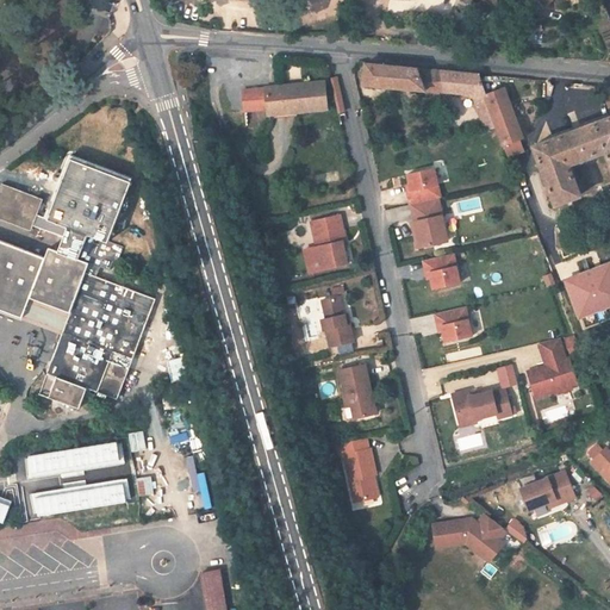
[(366,63),(363,85),(424,91),(427,94),(444,92),(462,94),(475,98),(487,130),(499,129),(491,107),(486,94),(479,74),(366,63)]
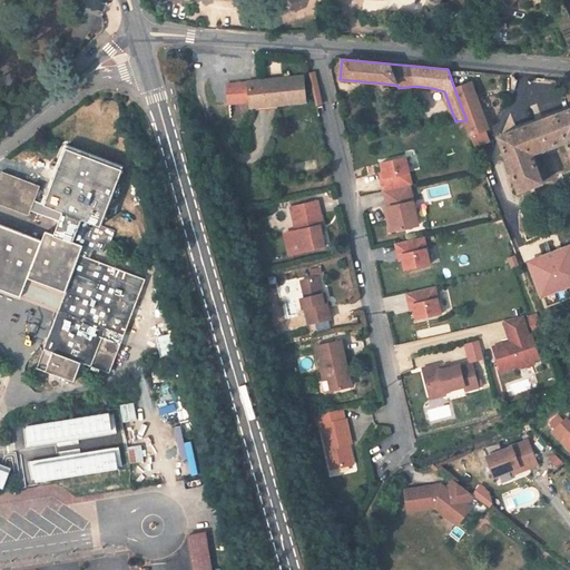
[(275,79),(249,81),(251,102),(265,100),(266,105),(276,104),(305,100),(303,77),(285,79),(285,82),(275,84),(275,79)]
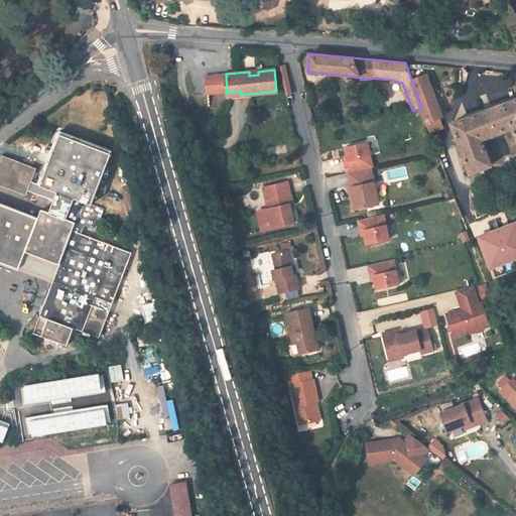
[(207,95),(227,93),(226,74),(205,77),(207,95)]
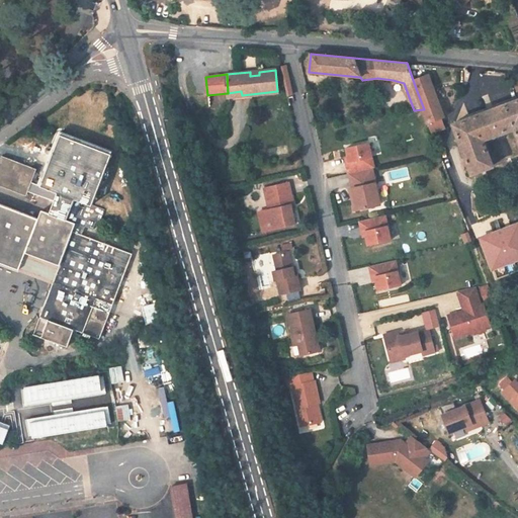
[(429,74),(413,80),(417,91),(424,109),(428,122),(432,133),(446,127),(442,118),(445,117),(429,74)]
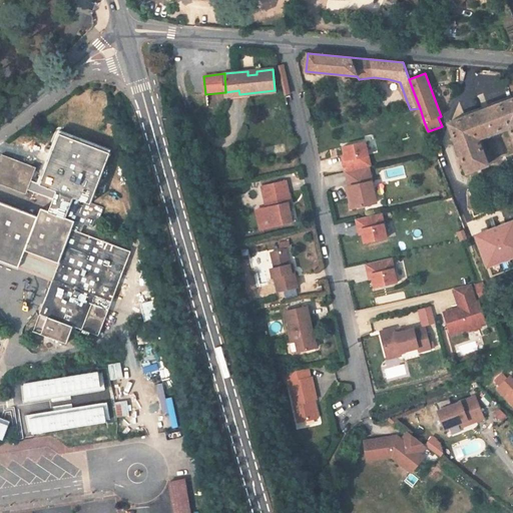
[(238,90),(225,92),(226,100),(248,97),(248,93),(239,94),(238,90)]
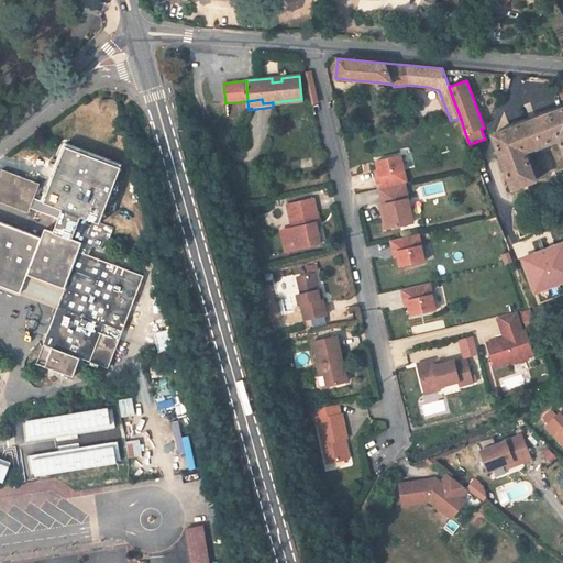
[(562,108),(493,134),(514,189),(537,180),(526,152),(525,146),(558,134),(559,140),(562,150),(562,108)]
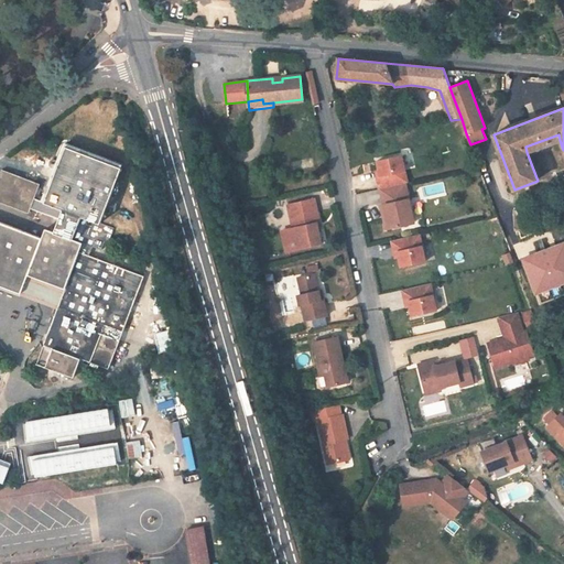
[(525,147),(527,152),(560,140),(559,134),(525,147)]
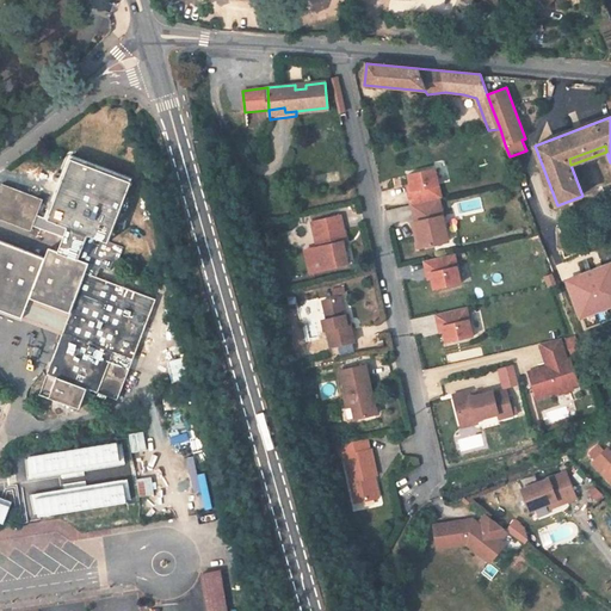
[(0,240),(0,309),(23,318),(30,298),(71,313),(62,335),(45,381),(45,383),(47,388),(48,389),(49,392),(48,397),(80,408),(87,388),(118,400),(156,300),(96,277),(99,267),(110,271),(116,257),(119,258),(124,247),(109,242),(131,181),(72,159),(49,220),(38,215),(43,199),(0,183),(0,218),(31,230),(34,226),(65,238),(60,252),(49,248),(45,258),(0,240)]
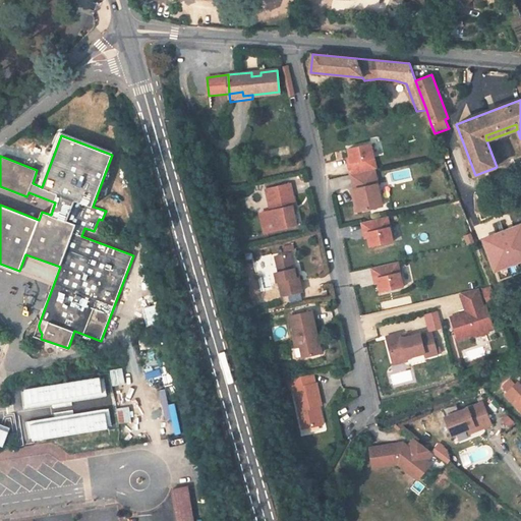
[(349,164),(351,174),(352,174),(374,169),(377,169),(371,143),(349,149),(352,163),(349,164)]
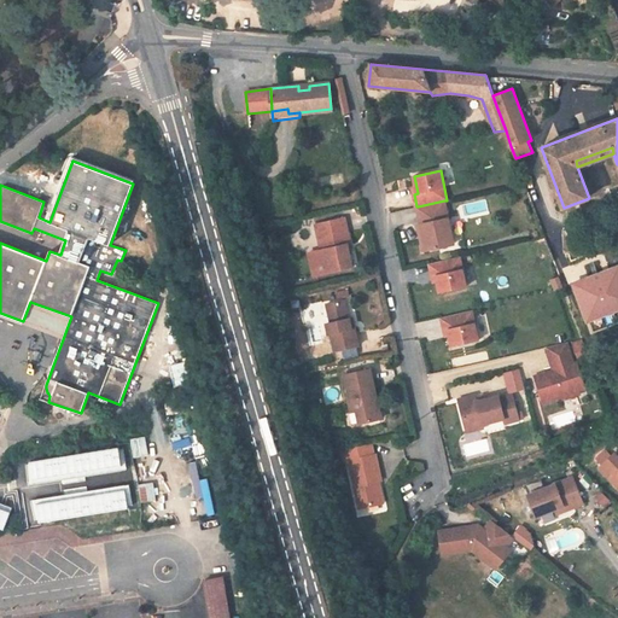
[(595,199),(606,194),(600,184),(589,188),(595,199)]
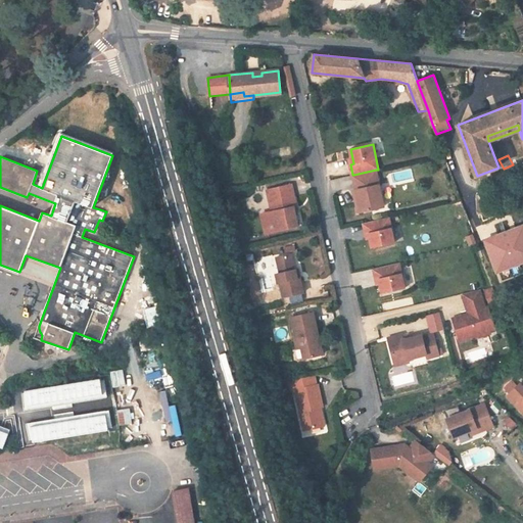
[(376,170),(353,175),(357,190),(359,199),(355,200),(359,212),(372,209),(384,206),(382,195),(379,185),(376,170)]
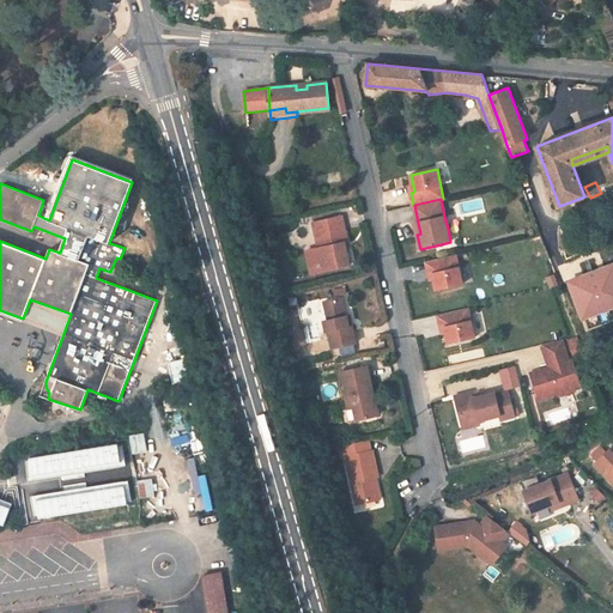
[(350,266),(345,243),(347,242),(341,217),(313,223),(319,248),(321,258),(308,260),(311,274),(328,271),(350,266)]
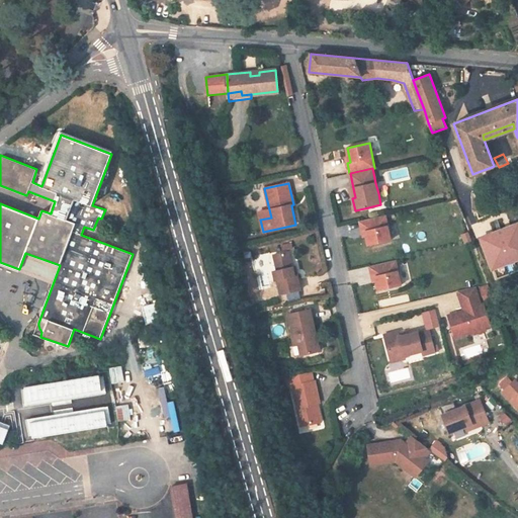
[(259,211),(260,220),(271,218),(269,209),(259,211)]
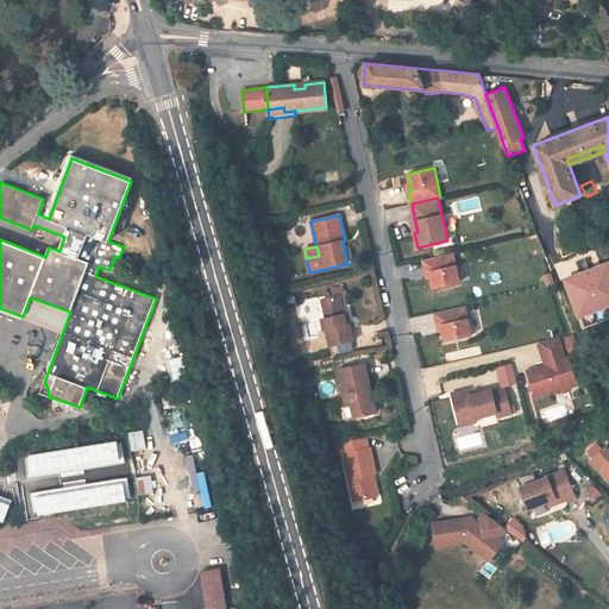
[(429,272),(433,289),(459,282),(453,253),(424,261),(426,272),(429,272)]
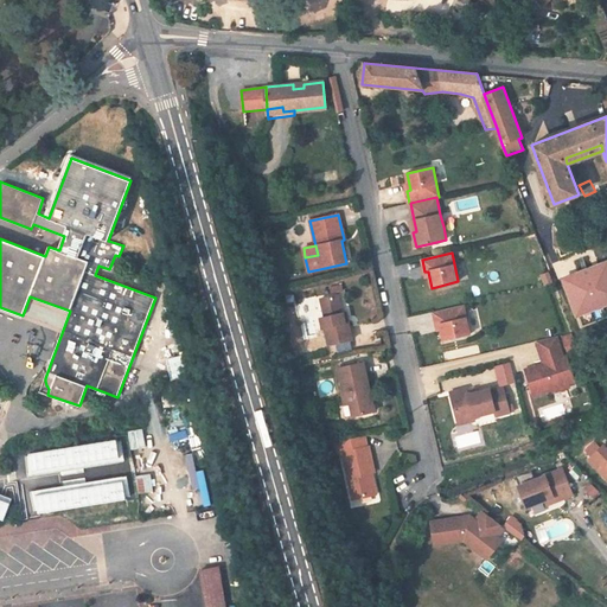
[(352,339),(349,323),(343,324),(340,314),(337,295),(319,299),(324,318),(319,318),(321,328),(324,328),(327,345),(352,339)]
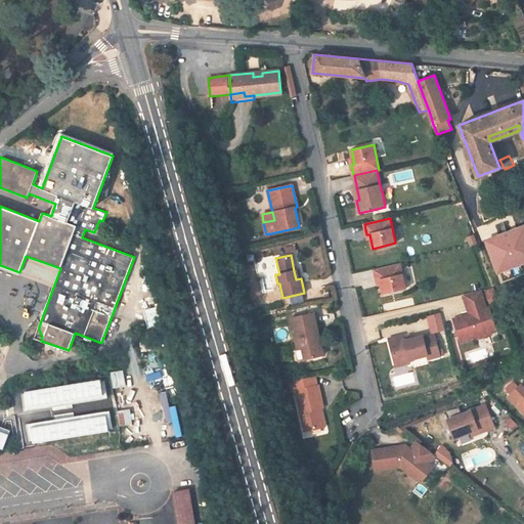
[(19,272),(18,274),(53,288),(60,268),(26,256),(19,272)]
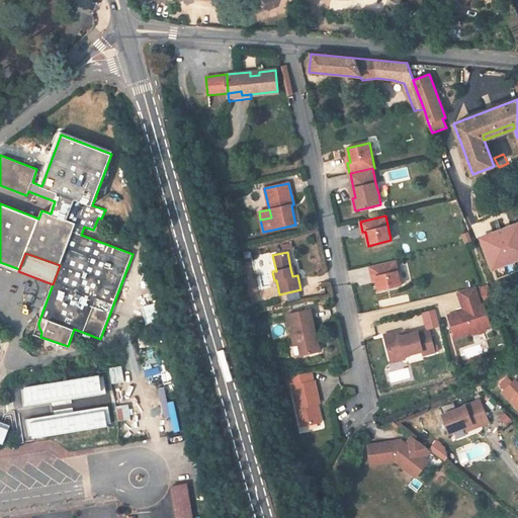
[(376,276),(379,290),(402,285),(396,261),(370,266),(373,277),(376,276)]
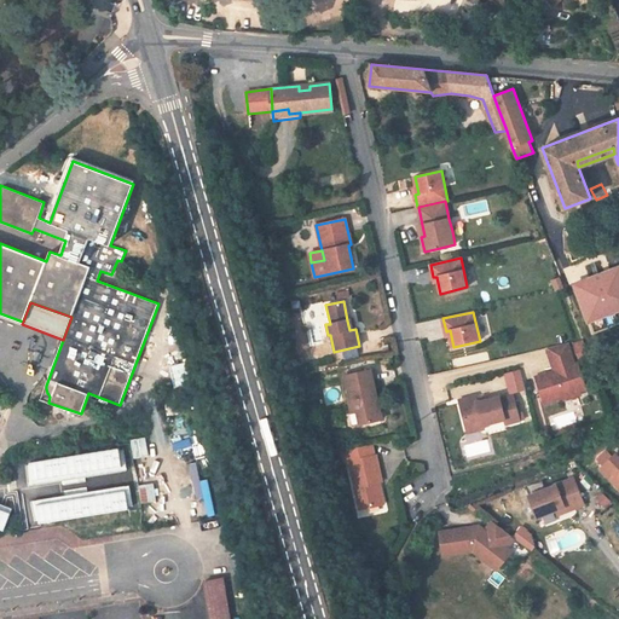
[(536,377),(544,404),(563,397),(565,400),(582,394),(580,392),(576,379),(583,376),(578,364),(574,365),(567,343),(548,348),(555,371),(556,374),(550,376),(549,374),(536,377)]
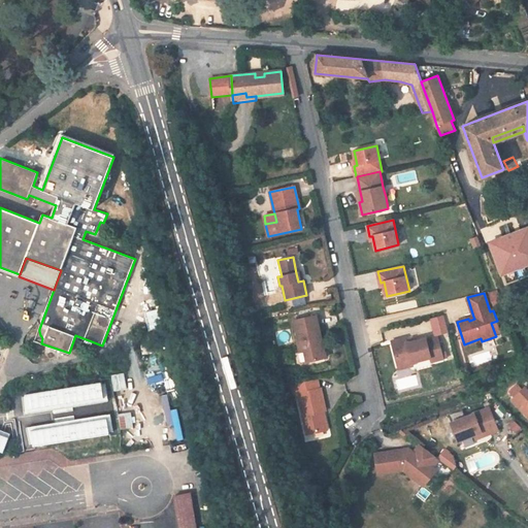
[(320,338),(322,338),(317,316),(294,321),(299,342),(298,343),(300,352),(304,351),(307,362),(326,358),(323,343),(321,344),(320,338)]
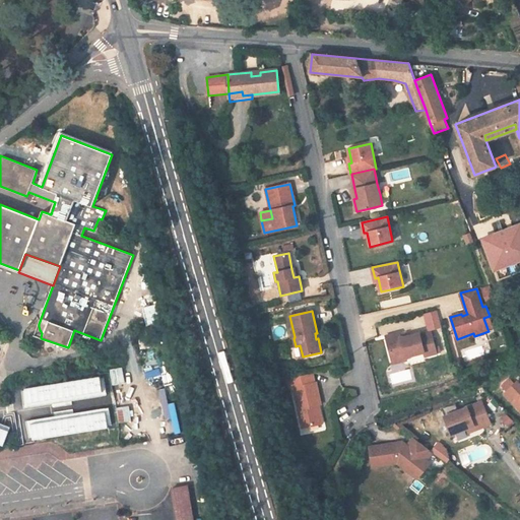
[(488,329),(493,327),(490,316),(483,318),(488,329)]
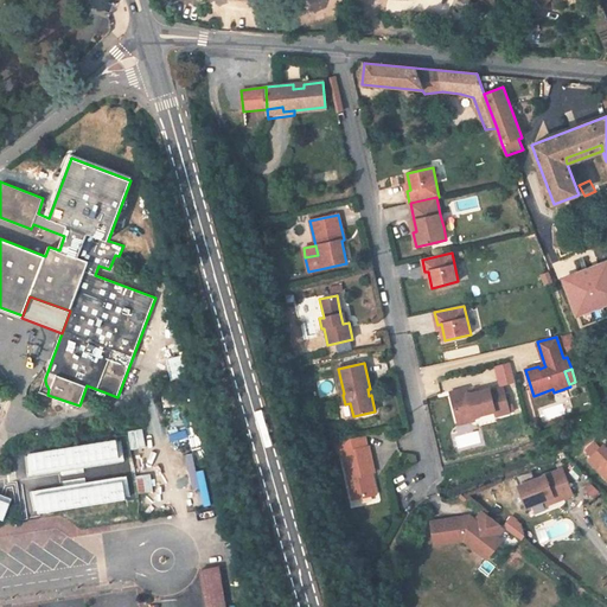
[(451,394),(457,416),(472,411),(473,417),(474,417),(494,413),(496,416),(510,413),(504,389),(491,393),(490,390),(475,394),(468,396),(467,393),(466,389),(451,394)]
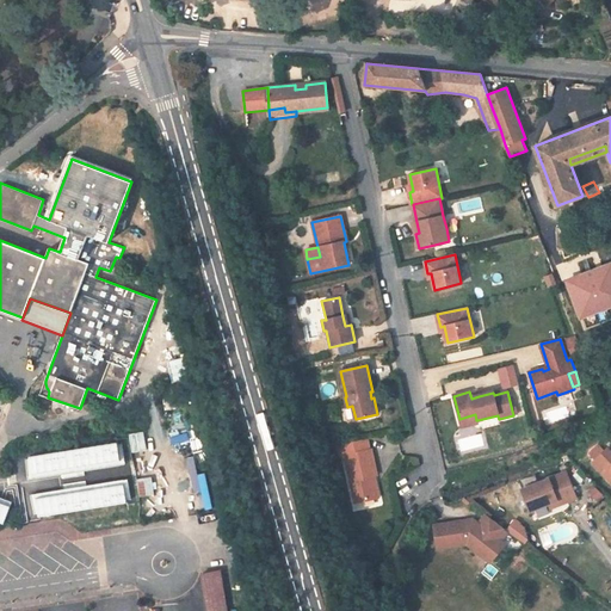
[(181,407),(180,396),(162,400),(164,411),(181,407)]
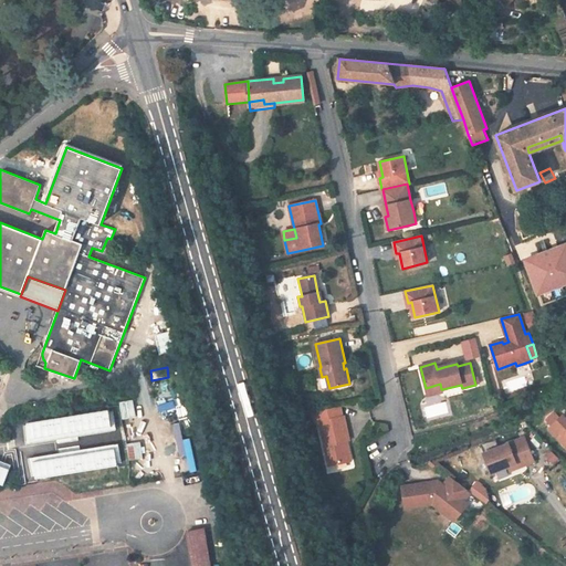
[(426,388),(428,397),(442,392),(442,389),(441,389),(440,384),(426,388)]
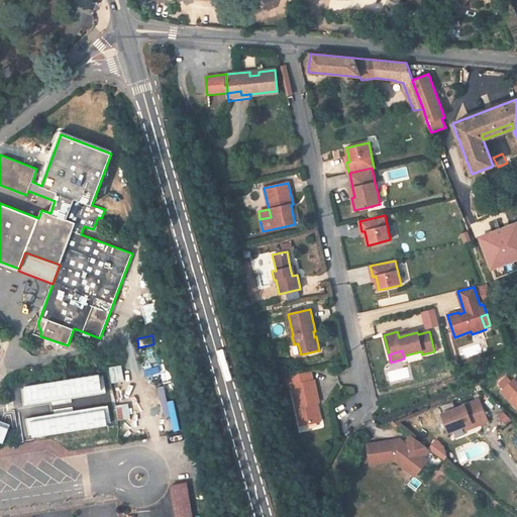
[(292,386),(301,425),(318,422),(314,403),(316,403),(318,402),(314,381),(312,381),(310,371),(286,377),(288,387),(292,386)]
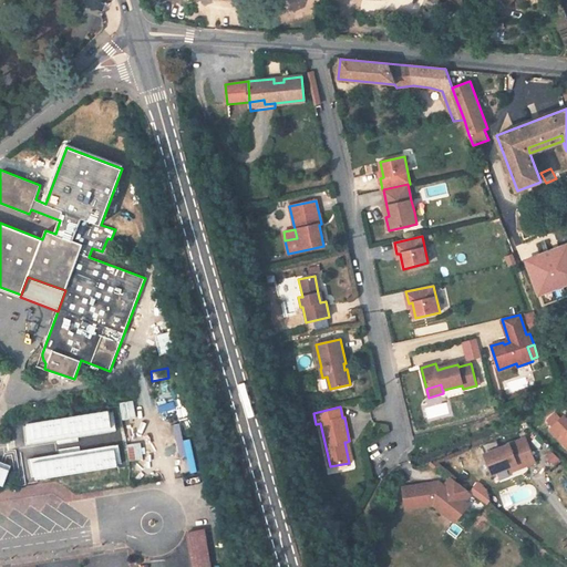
[(550,429),(566,445),(566,418),(564,415),(550,429)]
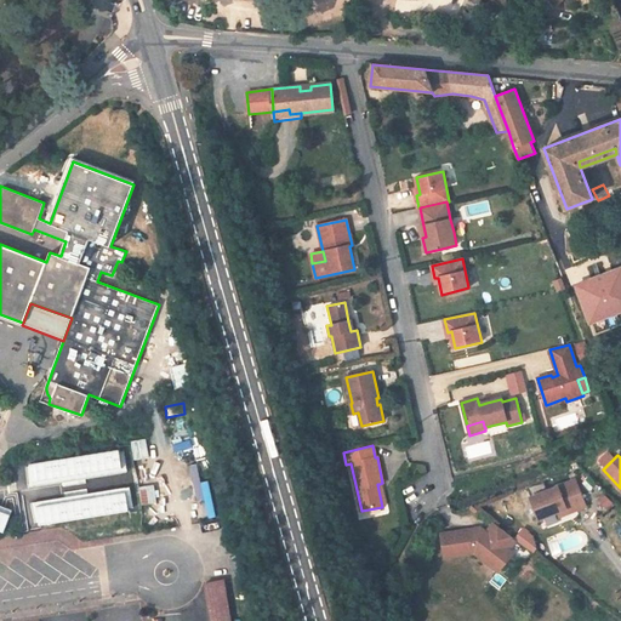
[(530,495),(539,517),(558,510),(567,507),(568,512),(586,505),(576,478),(530,495)]
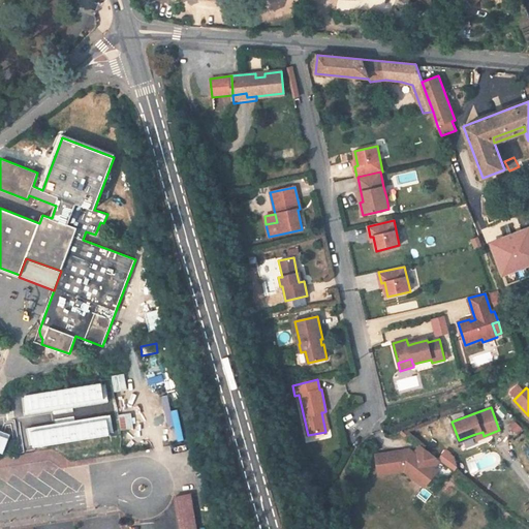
[(403,469),(418,483),(425,475),(427,477),(433,469),(432,468),(438,460),(419,444),(413,453),(410,450),(407,455),(403,452),(402,449),(374,455),(377,474),(403,469)]
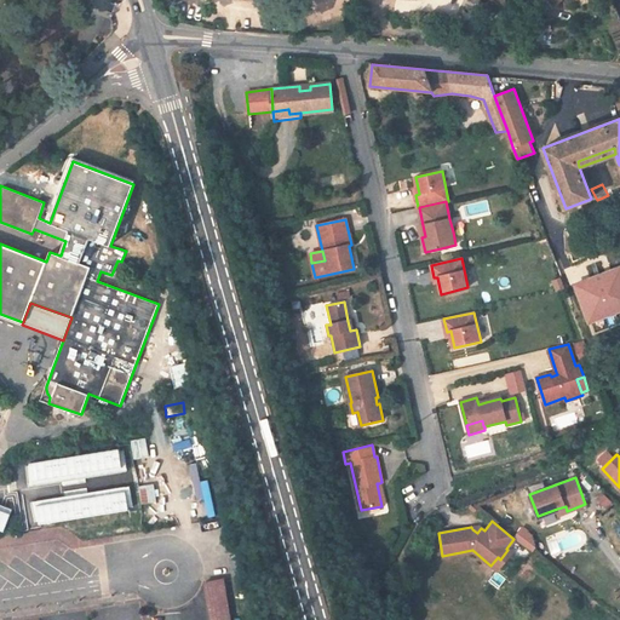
[(521,528),(515,538),(529,549),(532,546),(529,534),(521,528)]
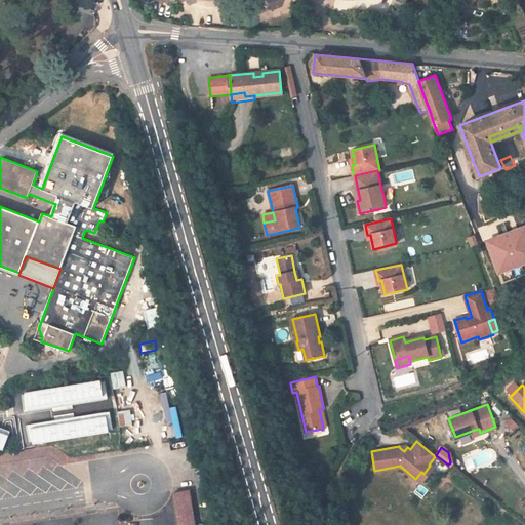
[(421,472),(415,479),(419,482),(432,468),(430,466),(423,474),(421,472)]
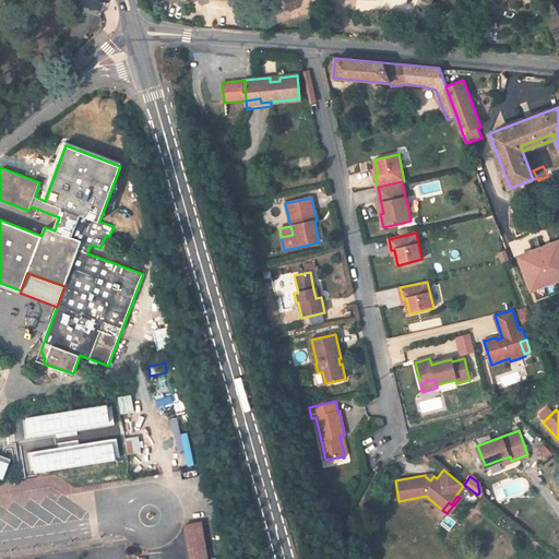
[(190,558),(207,558),(201,522),(185,525),(190,558)]
